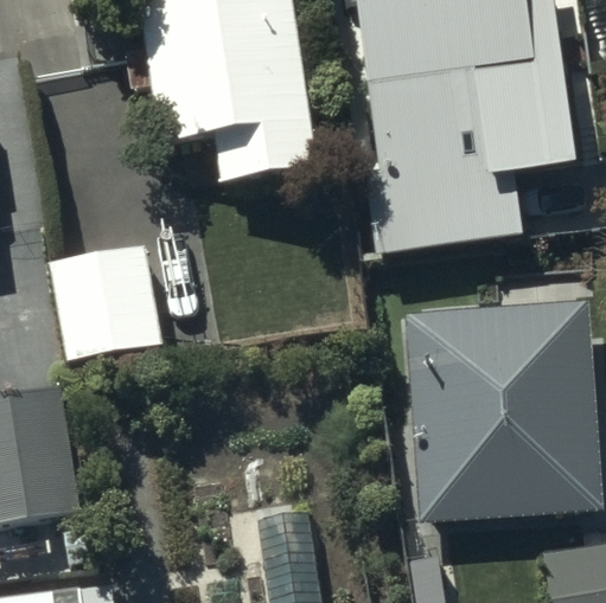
[(317,161),(293,0),(138,0),(146,49),(123,52),(129,89),(151,87),(159,136),(211,128),(218,175),(317,161)]
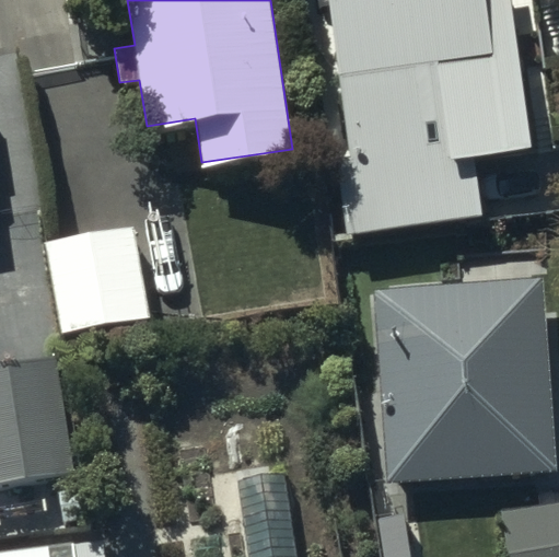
[(329,0),(351,154),(336,157),(347,232),(479,213),(472,157),(532,148),(511,0),(329,0)]
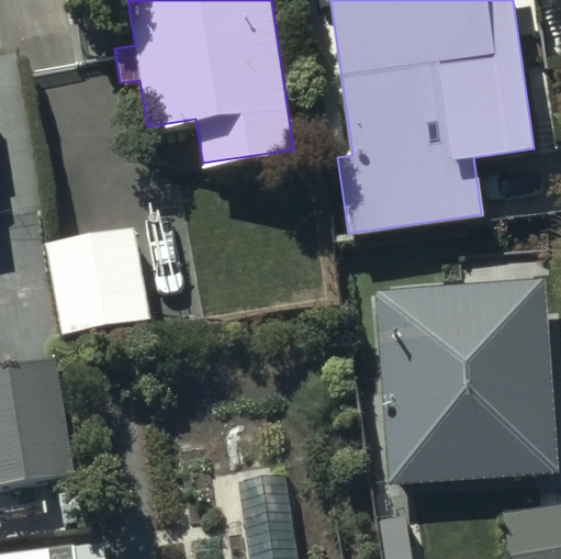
[(132,225),(43,241),(59,338),(149,323),(132,225)]
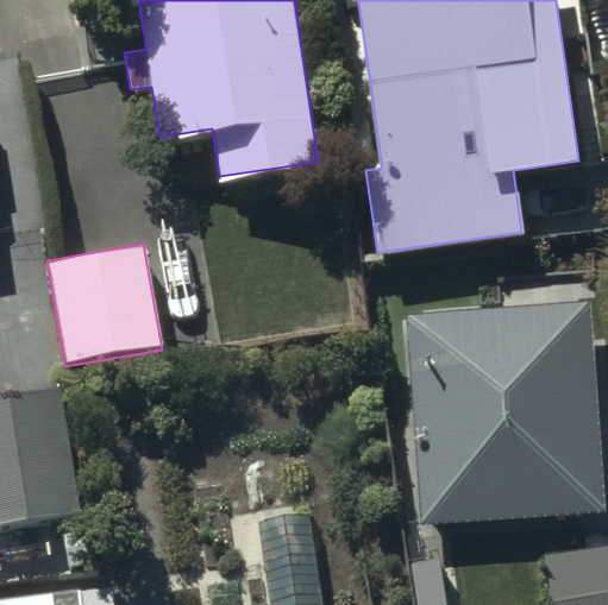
[(589,302),(409,315),(411,322),(400,322),(401,351),(412,351),(419,525),(605,511),(589,302)]
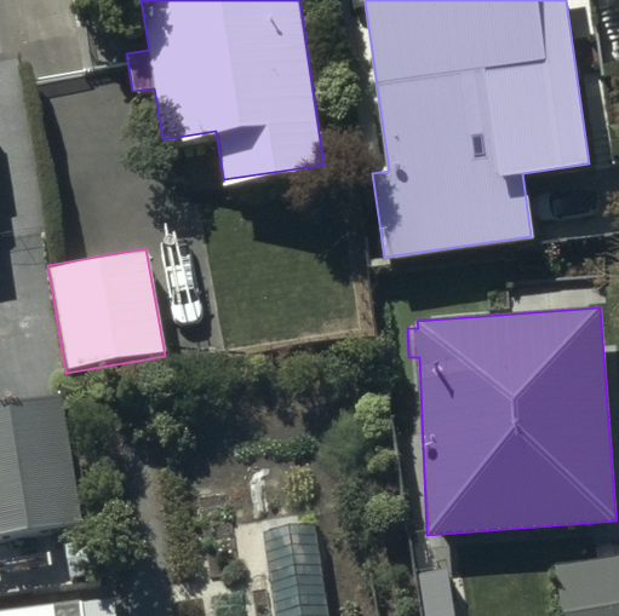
[(59,393),(0,402),(0,534),(80,523),(59,393)]
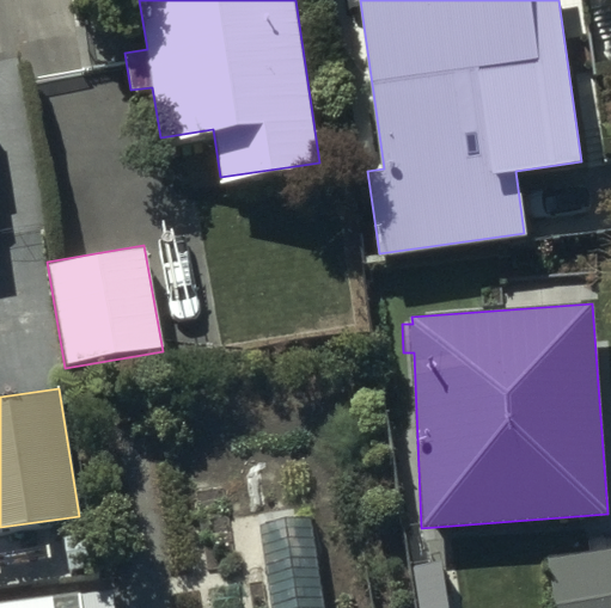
[(610,607),(610,550),(545,563),(553,607),(610,607)]
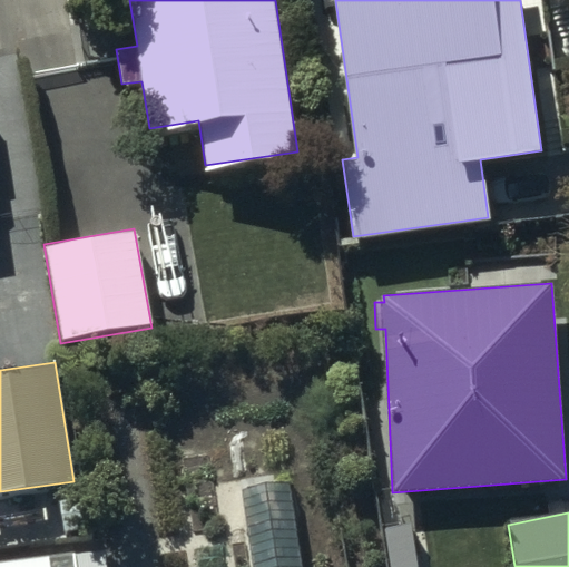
[(107,566),(105,549),(0,563),(0,566),(107,566)]
